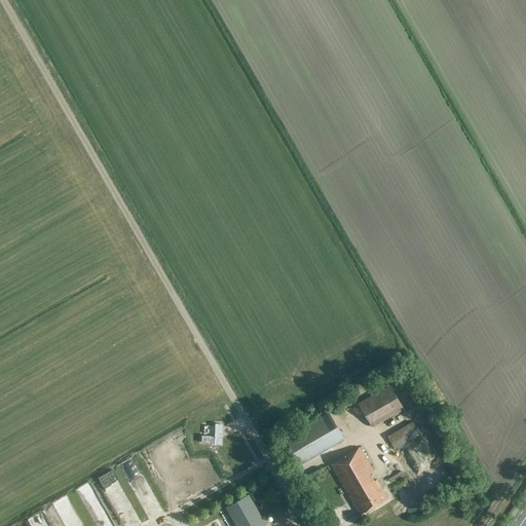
[(359,403),(372,427),(403,410),(389,385),(359,403)]
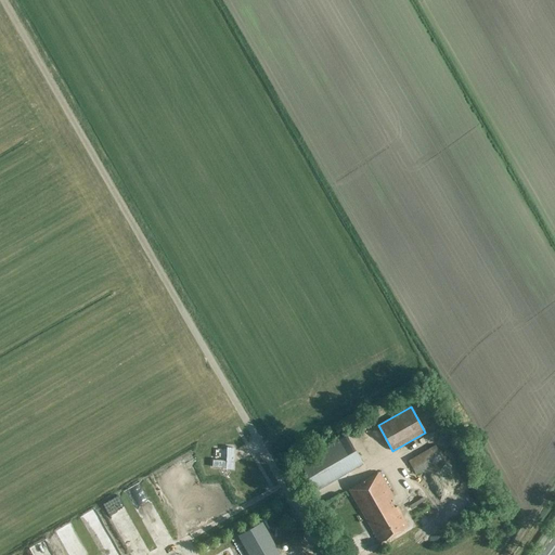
[(347,435),(299,462),(314,490),(362,463),(347,435)]
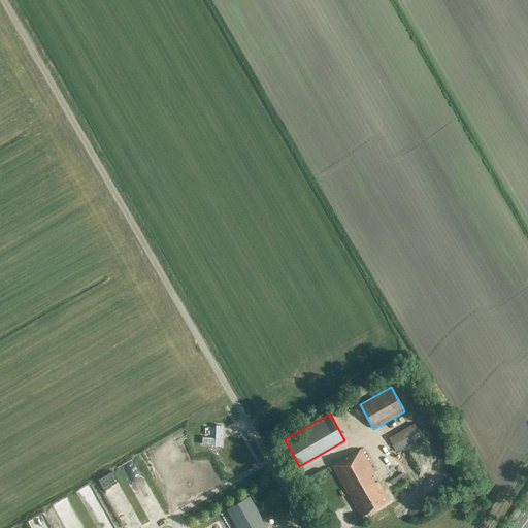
[(410,424),(387,441),(392,449),(416,431),(410,424)]
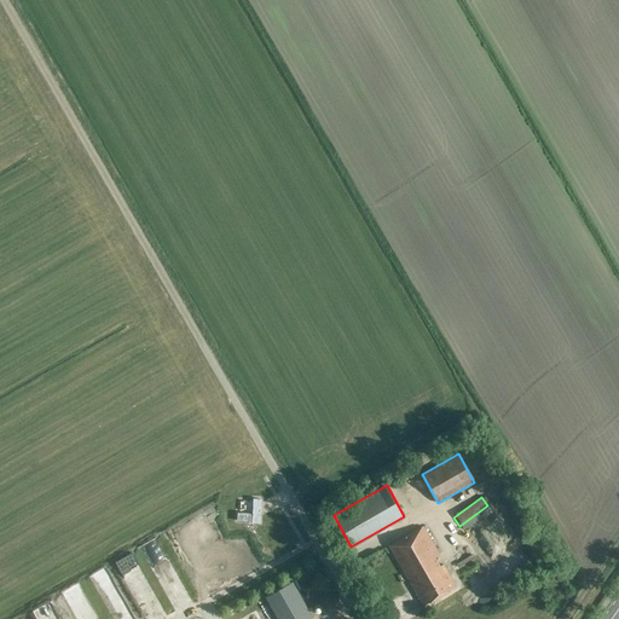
[(423,526),(388,545),(422,605),(455,585),(443,565),(439,566),(434,556),(439,554),(423,526)]
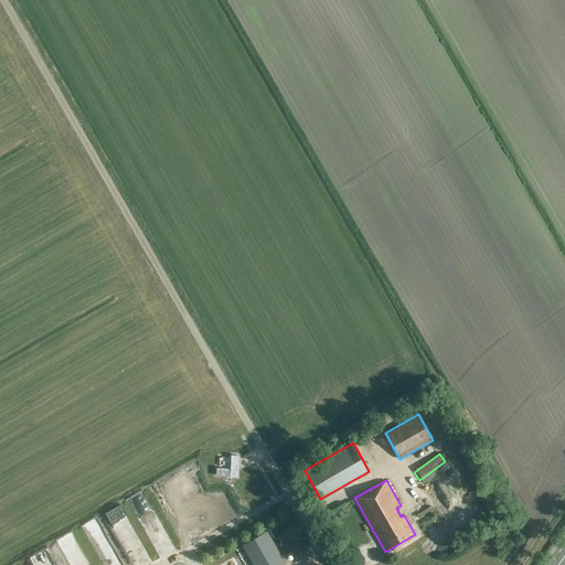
[(147,487),(153,498),(162,492),(156,481),(147,487)]
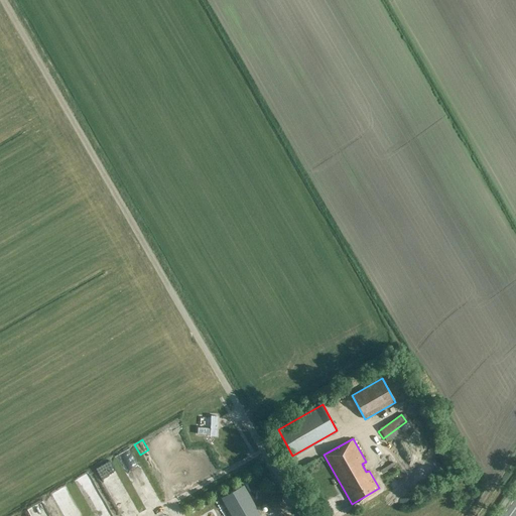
[(151,450),(140,456),(146,468),(157,463),(151,450)]
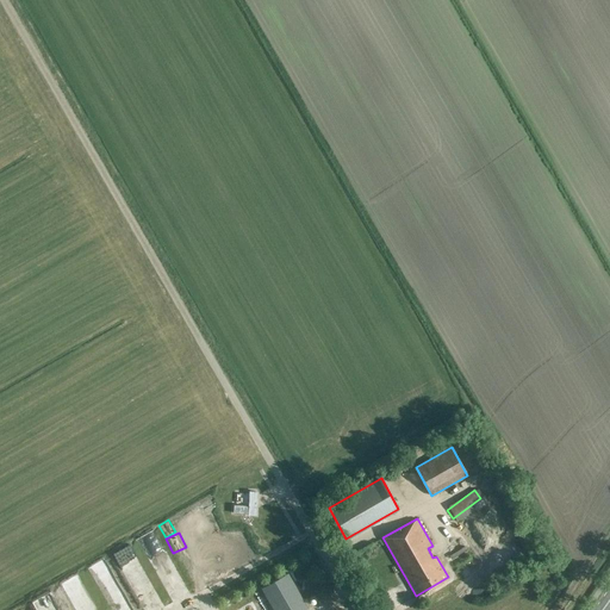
[(124,546),(110,554),(126,583),(141,574),(124,546)]
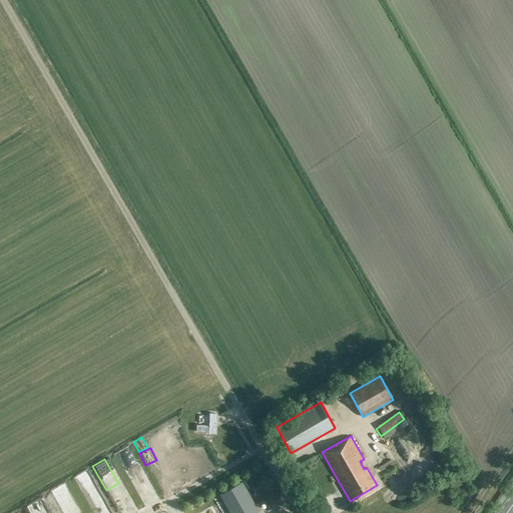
[(86,511),(101,506),(89,473),(74,478),(86,511)]
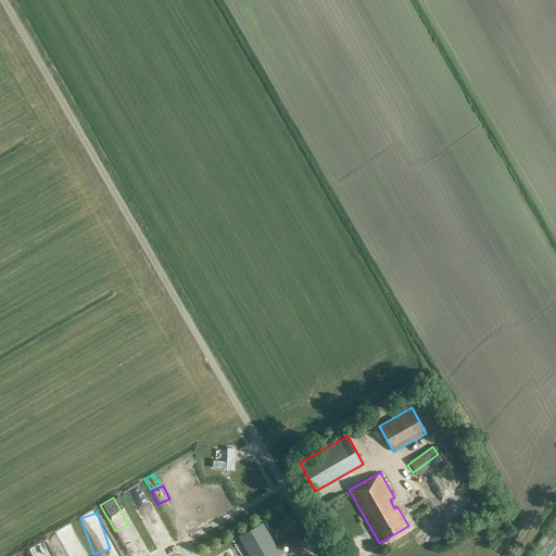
[(263,522),(238,536),(249,555),(277,555),(280,554),(263,522)]
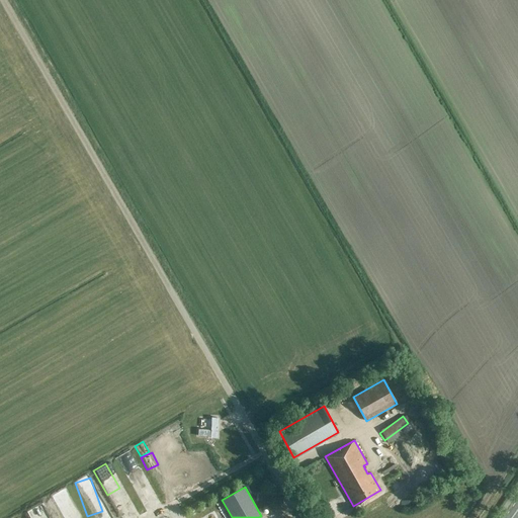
[(74,509),(73,510),(64,491),(48,498),(56,515),(61,513),(62,517),(71,517),(77,515),(74,509)]
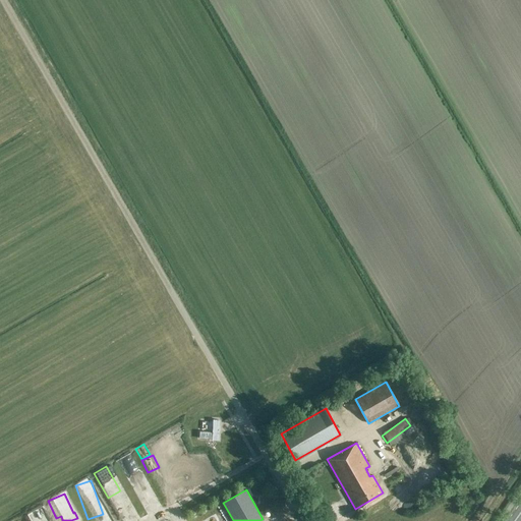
[(48,520),(42,506),(24,514),(26,520),(48,520)]
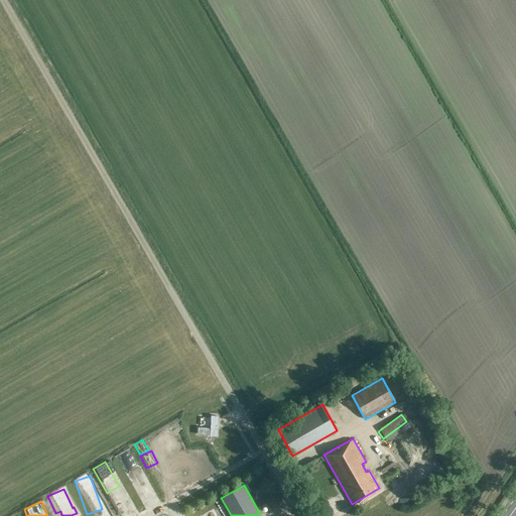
[(213,504),(217,515),(225,515),(220,501),(213,504)]
